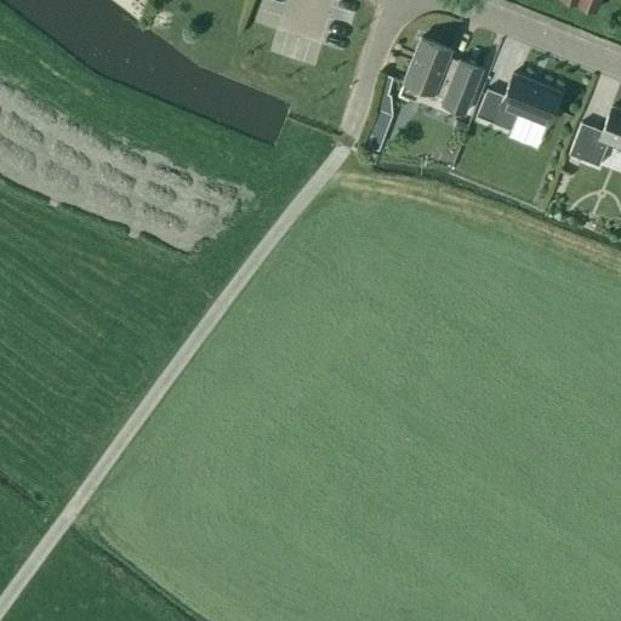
[(620,0),(567,0),(594,11),(598,0),(620,0)]
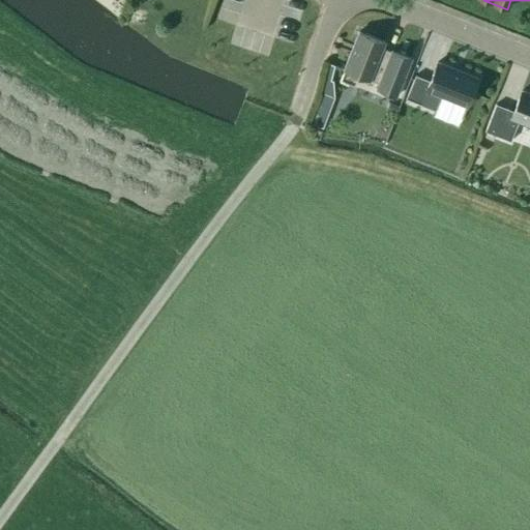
[(344,70),(378,84),(376,89),(395,97),(411,59),(391,51),(391,52),(381,49),(384,42),(358,32),(344,70)]
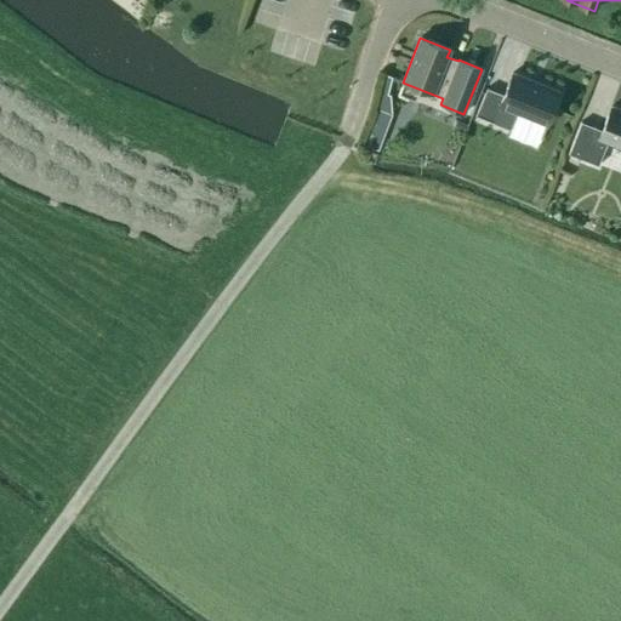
[(476,115),(497,125),(503,108),(547,125),(560,92),(512,73),(503,95),(486,89),(476,115)]
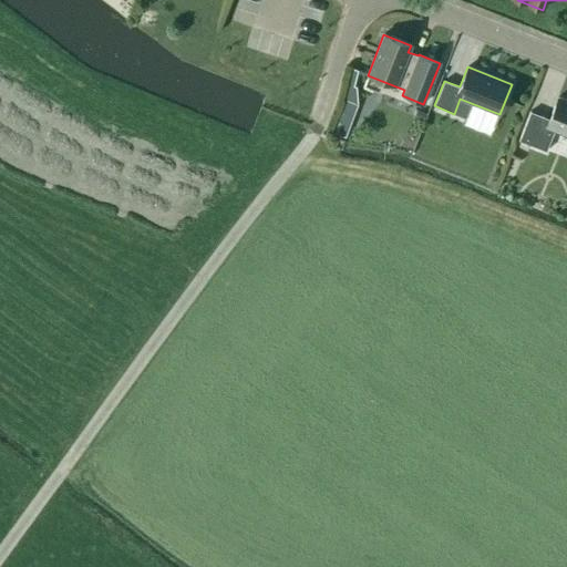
[(351,69),(343,100),(352,103),(358,105),(356,88),(353,86),(357,71),(351,69)]
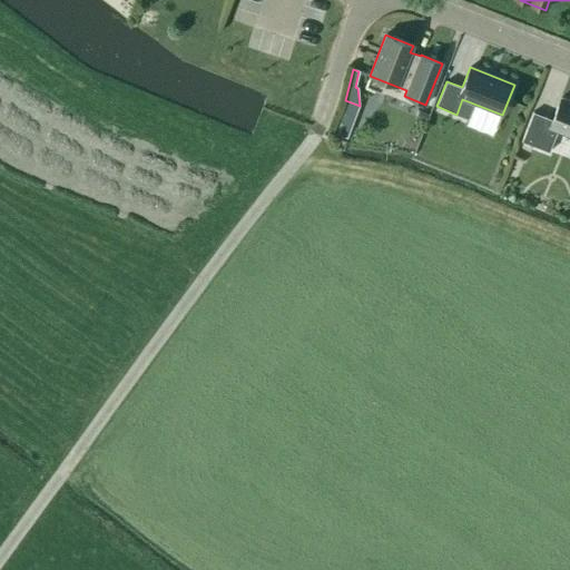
[(521,141),(549,151),(557,131),(569,136),(569,101),(560,98),(552,119),(532,112),(521,141)]
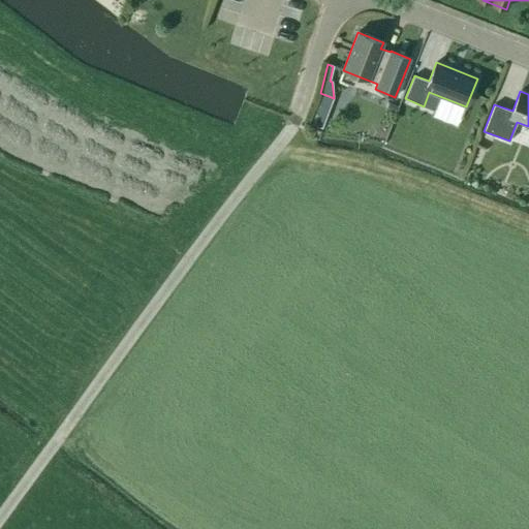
[(393,104),(389,103),(385,112),(394,115),(397,106),(393,104)]
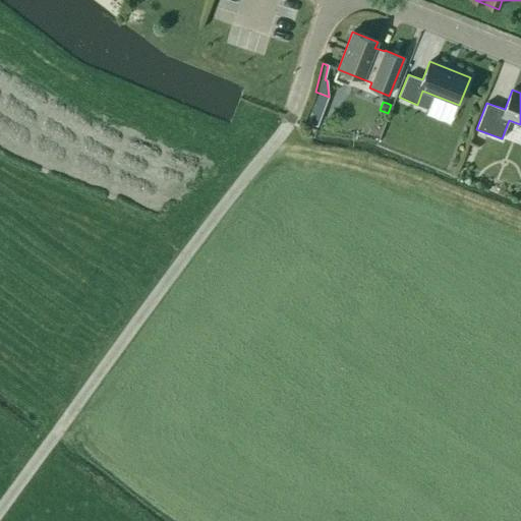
[(315,114),(307,111),(303,121),(316,126),(320,120),(321,116),(315,114)]
